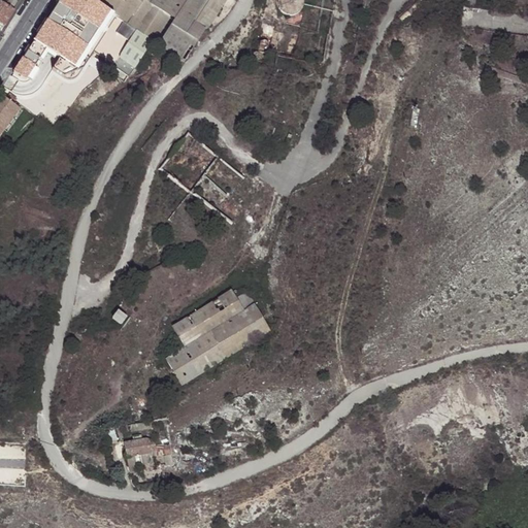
[(0,0),(0,22),(4,25),(13,10),(0,0)]
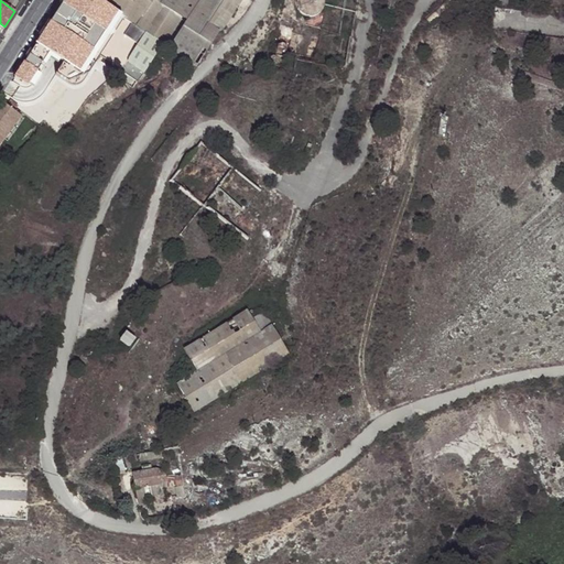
[(126,13),(106,0),(64,0),(35,42),(87,74),(126,13)]
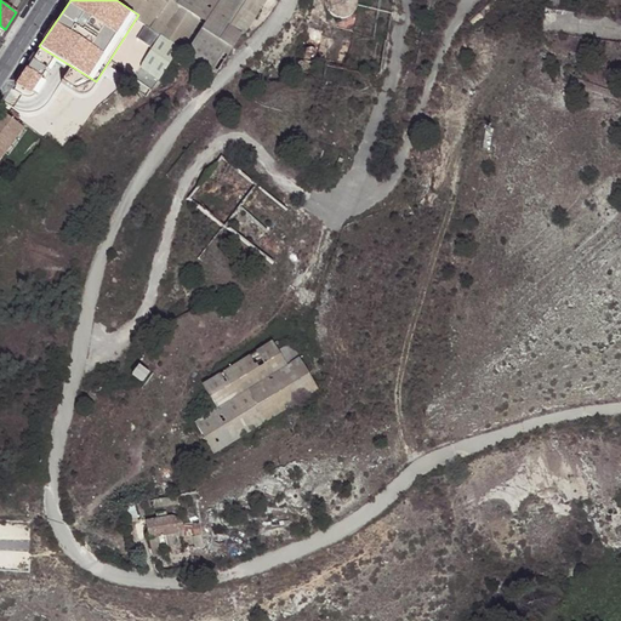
[(115,0),(132,11),(138,15),(127,33),(119,47),(143,63),(135,78),(153,90),(181,49),(186,52),(186,55),(217,74),(245,32),(248,33),(268,0),(115,0)]
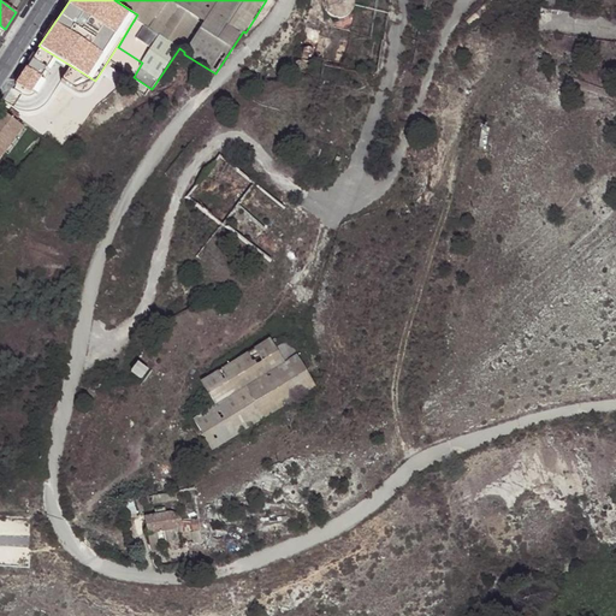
[(10,113),(3,107),(0,111),(0,148),(4,152),(23,128),(16,122),(19,117),(12,111),(10,113)]
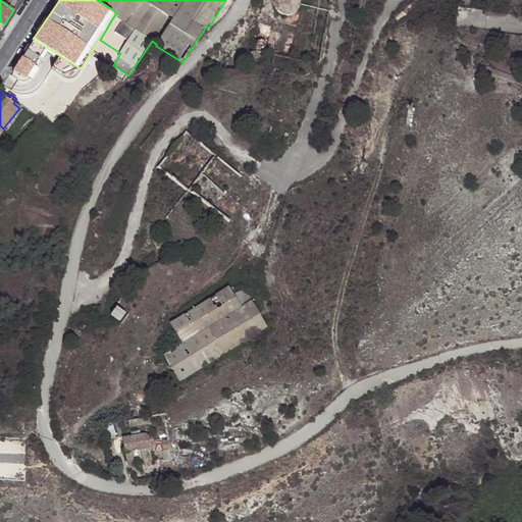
[(244,289),(240,292),(238,292),(232,284),(228,286),(228,285),(199,304),(171,322),(184,343),(164,355),(180,380),(219,356),(269,325),(246,288),(244,289)]
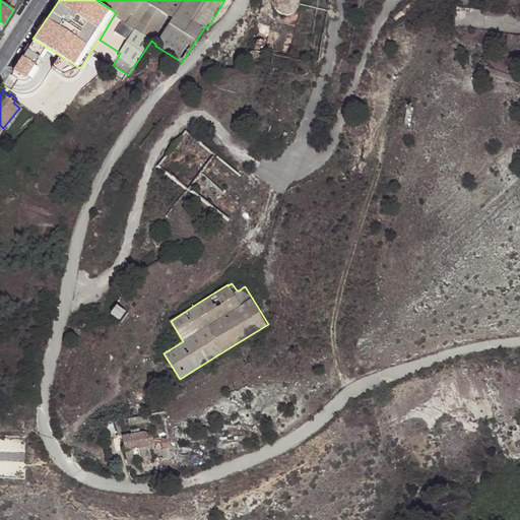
[(116,305),(111,313),(120,320),(125,312),(116,305)]
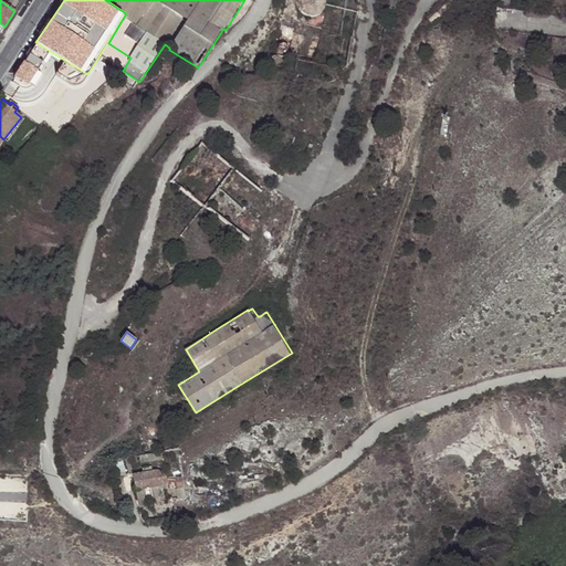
[(127,471),(124,458),(112,460),(115,473),(127,471)]
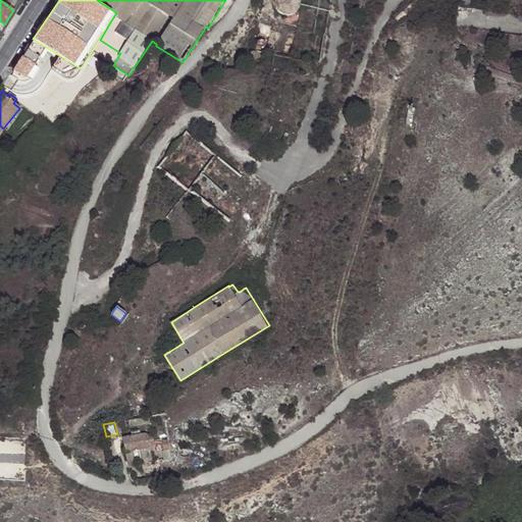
[(152,444),(153,441),(152,439),(152,438),(151,436),(150,435),(148,434),(146,434),(141,435),(133,436),(122,437),(125,452),(142,449),(147,448),(149,448),(150,446),(152,445),(152,444)]
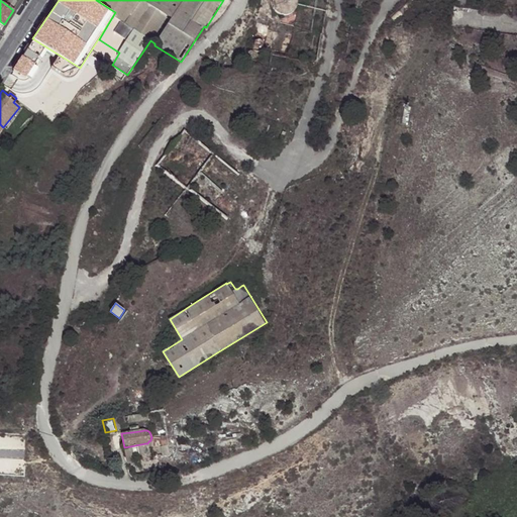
[(169,444),(167,435),(151,437),(150,439),(150,440),(148,441),(147,443),(145,443),(146,447),(169,444)]
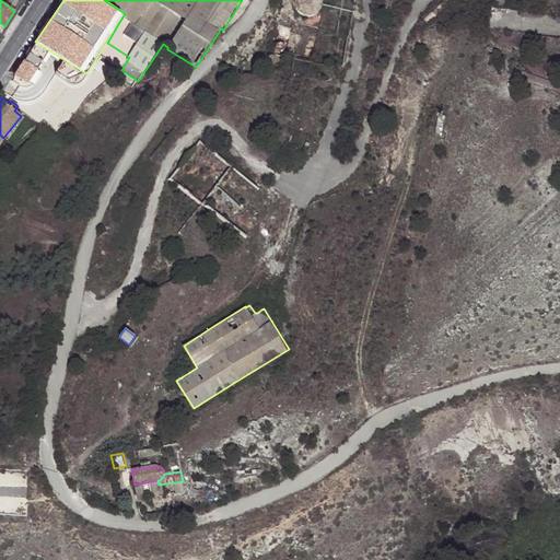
[(153,492),(152,481),(135,485),(137,500),(148,499),(148,493),(153,492)]
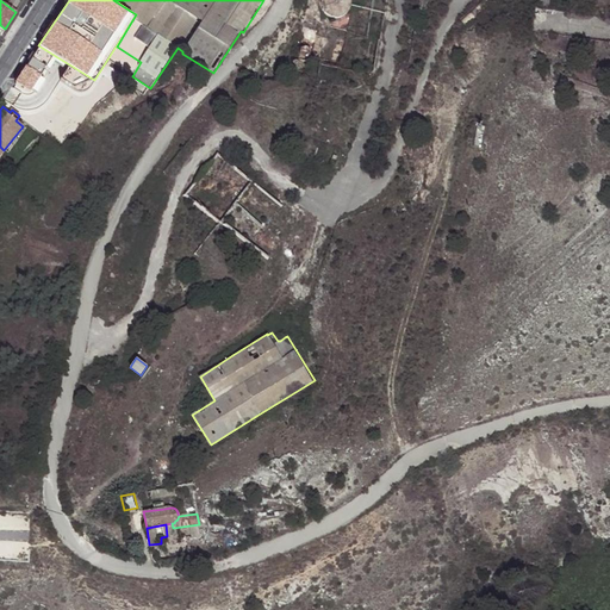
[(200,536),(199,527),(190,528),(192,537),(200,536)]
